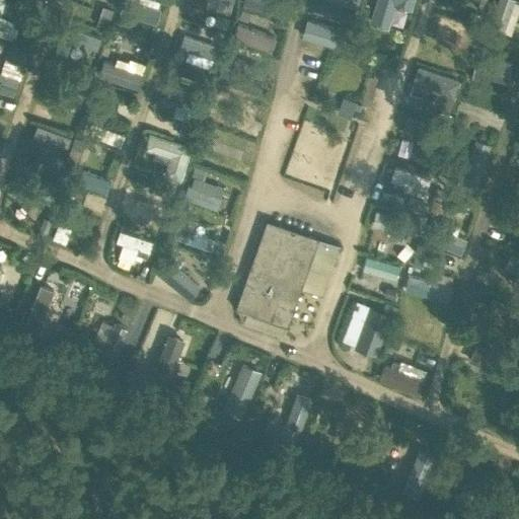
[(123,0),(120,11),(155,22),(159,8),(138,2),(138,0),(123,0)]
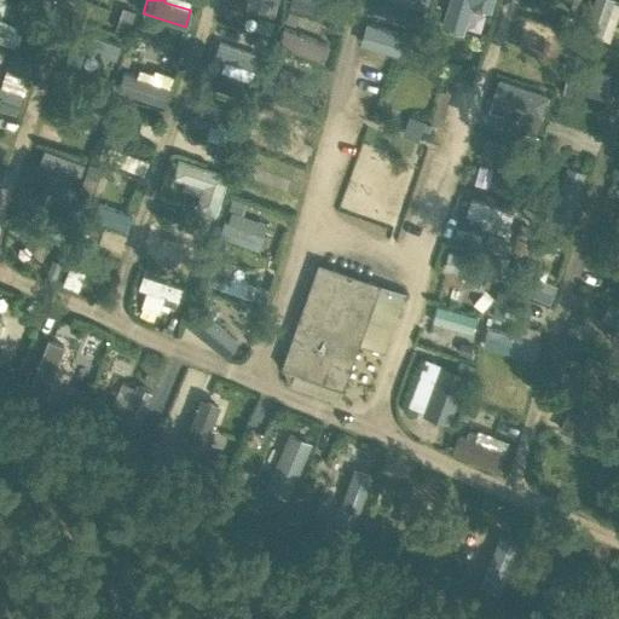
[(290,0),(290,4),(340,18),(343,0),(290,0)]
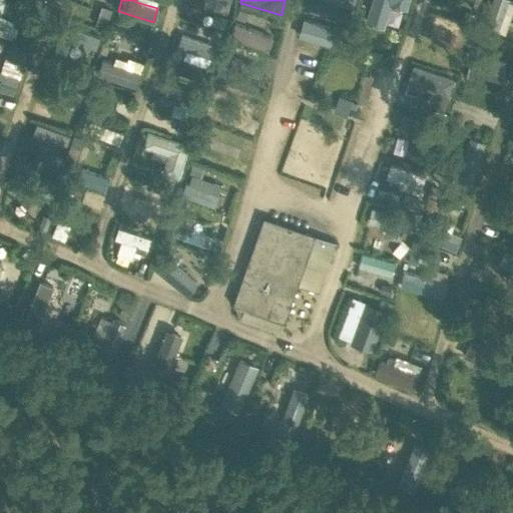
[(372,0),(365,22),(383,28),(391,5),(404,10),(407,0),(372,0)]
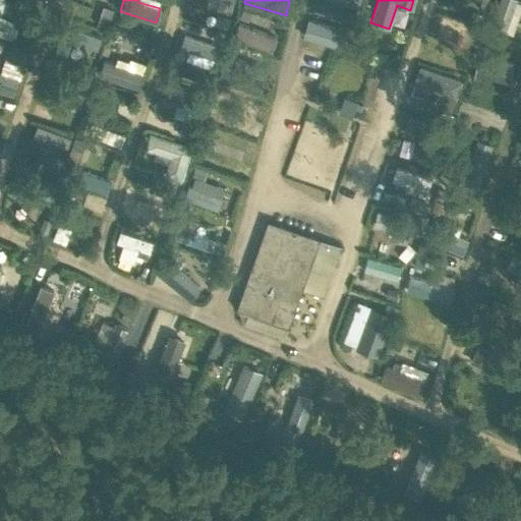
[(500,0),(491,25),(506,31),(516,1),(516,0),(500,0)]
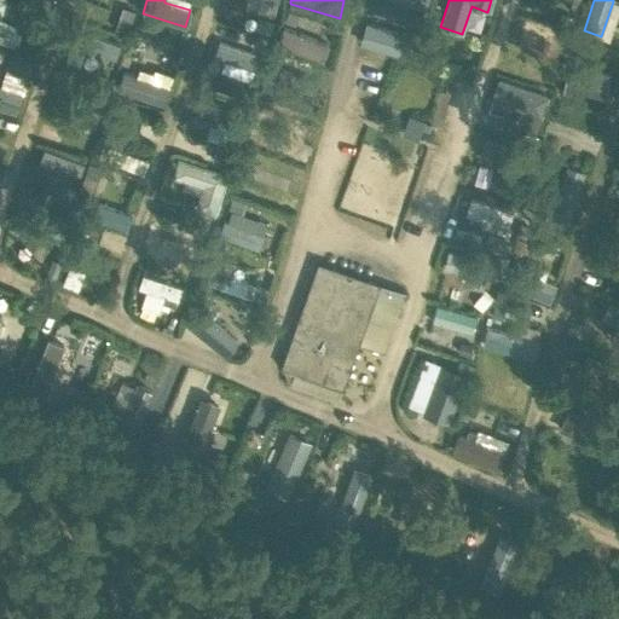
[(122,9),(115,30),(127,34),(134,12),(122,9)]
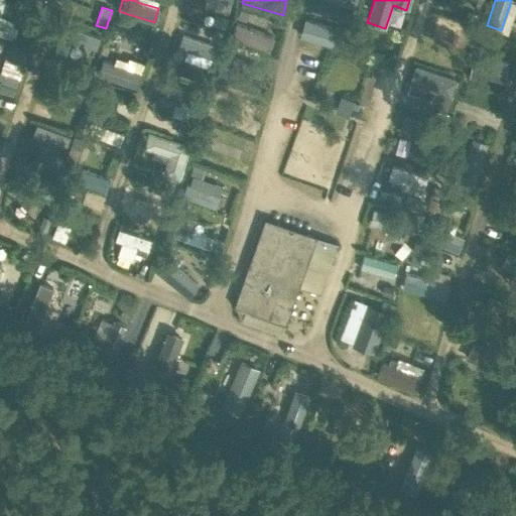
[(240,8),(237,17),(245,20),(248,11),(240,8)]
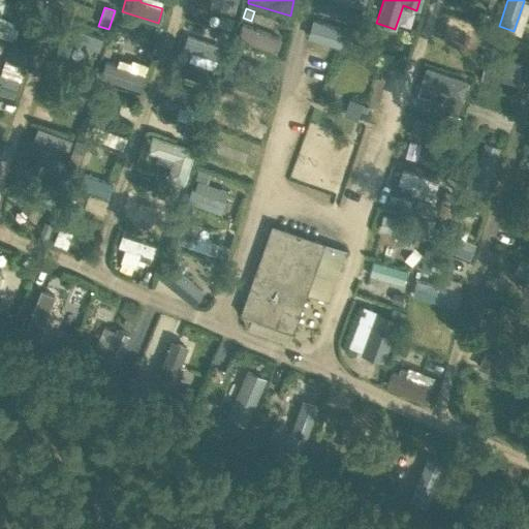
[(222,14),(219,25),(230,29),(235,19),(222,14)]
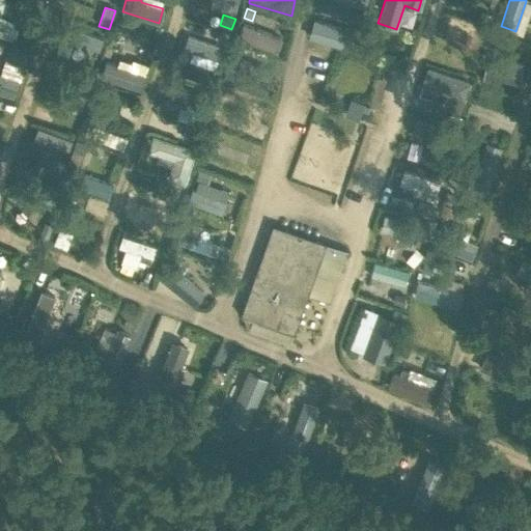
[(0,23),(0,36),(15,42),(19,30),(14,28),(15,24),(3,20),(1,24),(0,23)]
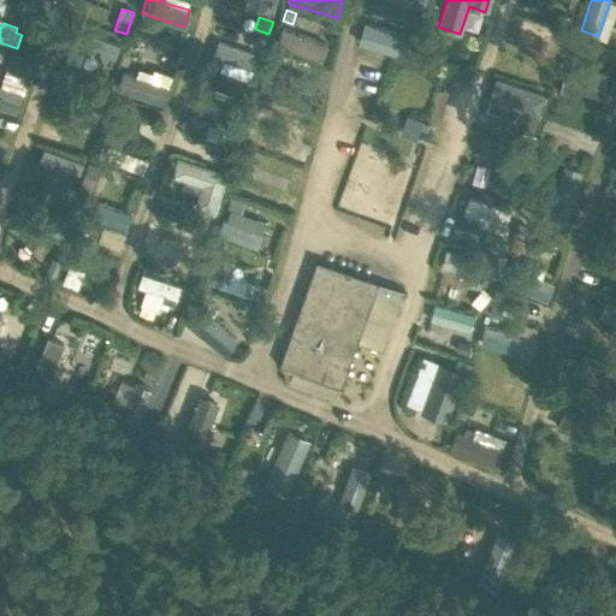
[(140,23),(137,33),(152,36),(154,27),(140,23)]
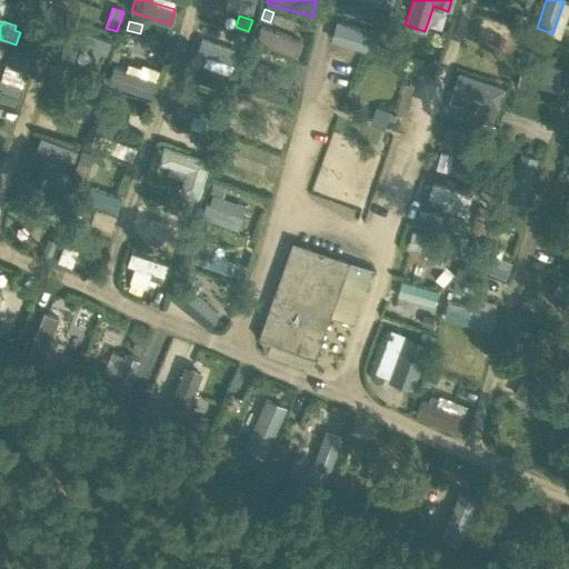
[(337,22),(331,41),(377,55),(382,36),(337,22)]
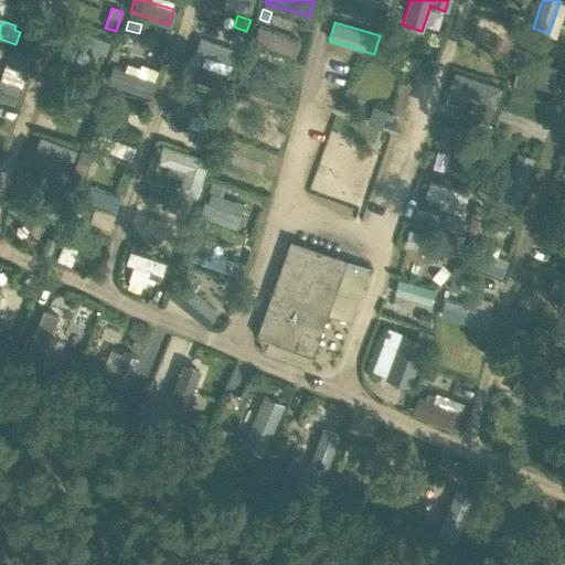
[(258,24),(253,41),(295,56),(300,40),(258,24)]
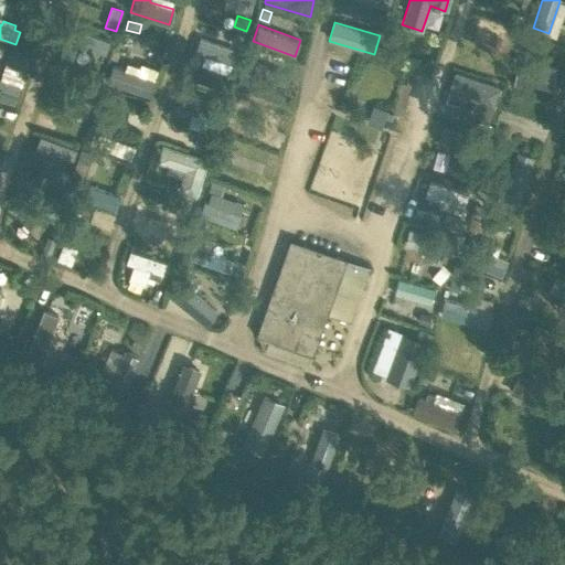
[(70,29),(66,41),(106,53),(109,41),(70,29)]
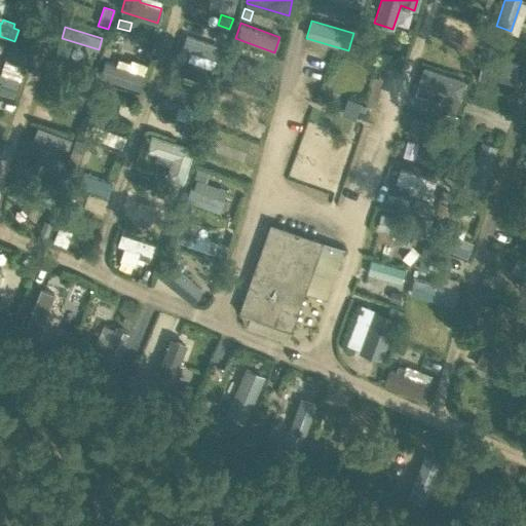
[(218,32),(215,40),(226,43),(228,35),(218,32)]
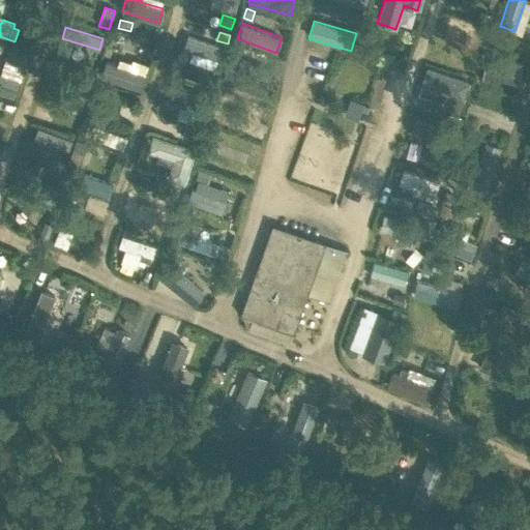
[(187,35),(183,49),(193,52),(218,60),(223,48),(187,35)]
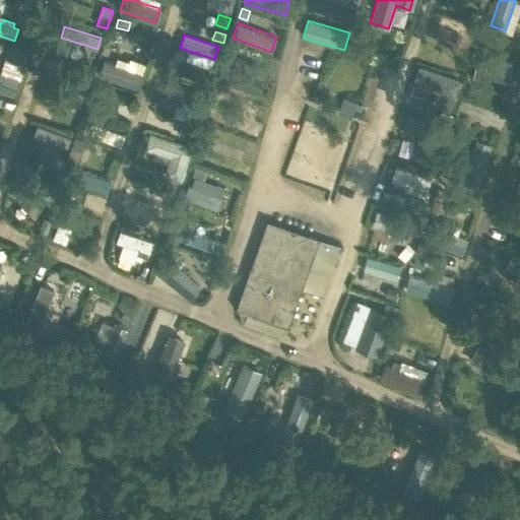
[(308,41),(297,78),(332,88),(336,72),(351,76),(358,55),(308,41)]
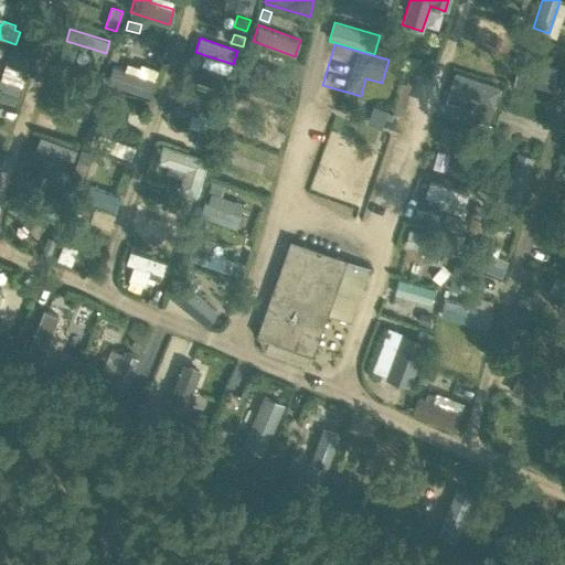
[(520,56),(516,72),(555,82),(558,66),(520,56)]
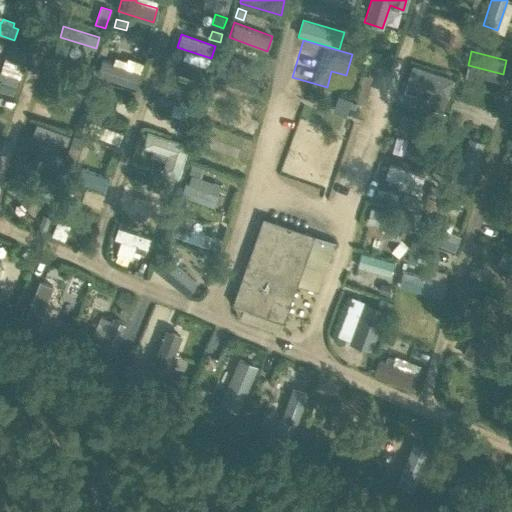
[(103,60),(98,74),(136,87),(140,73),(144,63),(129,58),(128,61),(116,57),(114,64),(103,60)]
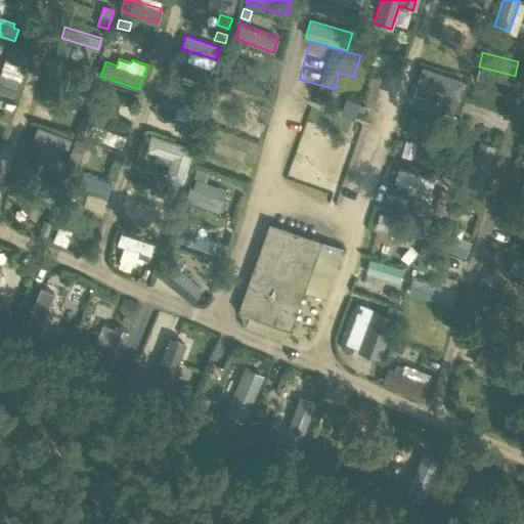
[(423,68),(417,85),(442,94),(438,105),(454,112),(465,82),(423,68)]
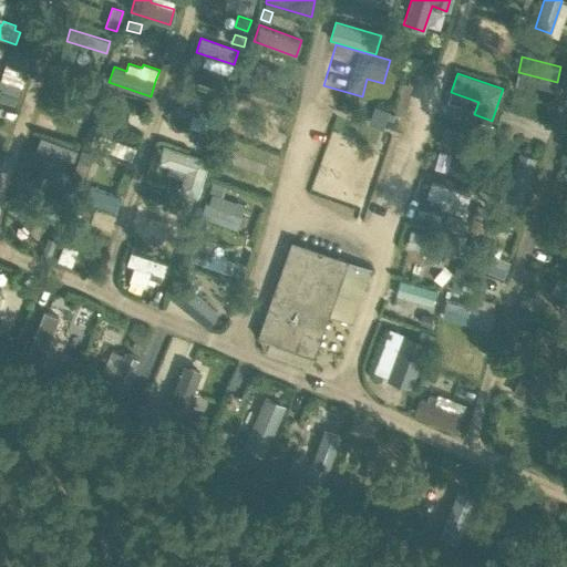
[(0,80),(0,100),(14,105),(20,86),(0,81),(0,80)]
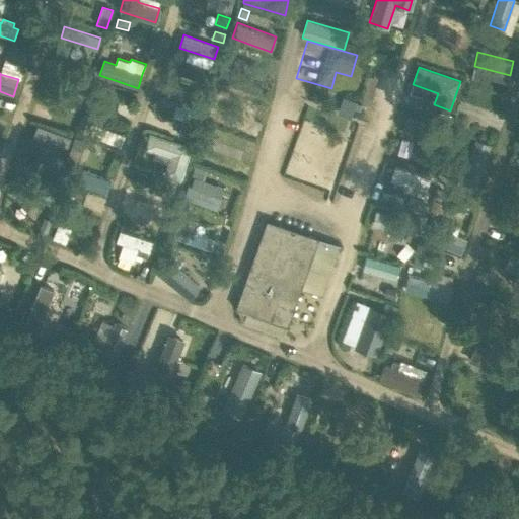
[(161,82),(157,95),(199,108),(203,94),(161,82)]
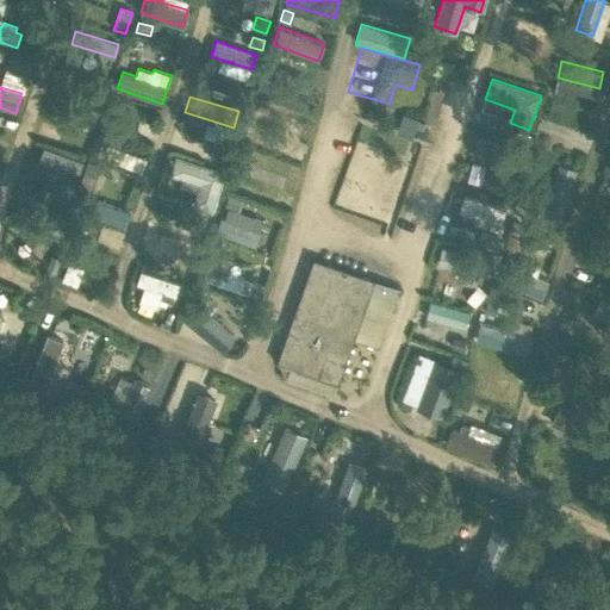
[(288,128),(293,113),(250,99),(246,113),(288,128)]
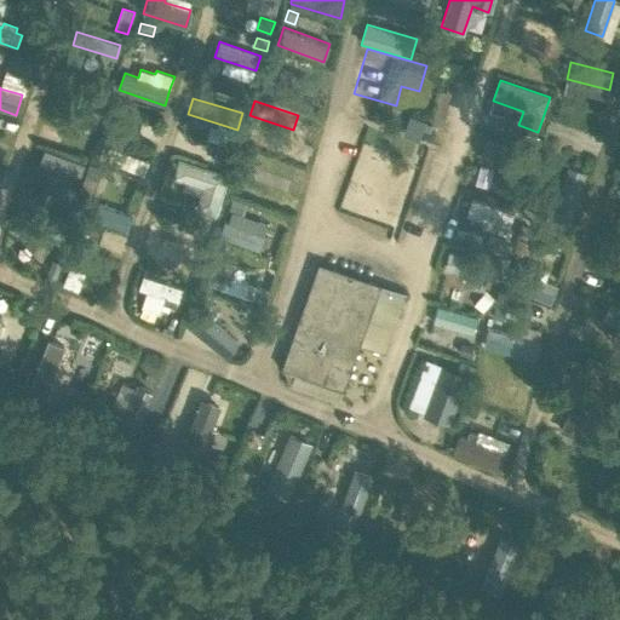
[(112,112),(107,124),(118,128),(122,115),(112,112)]
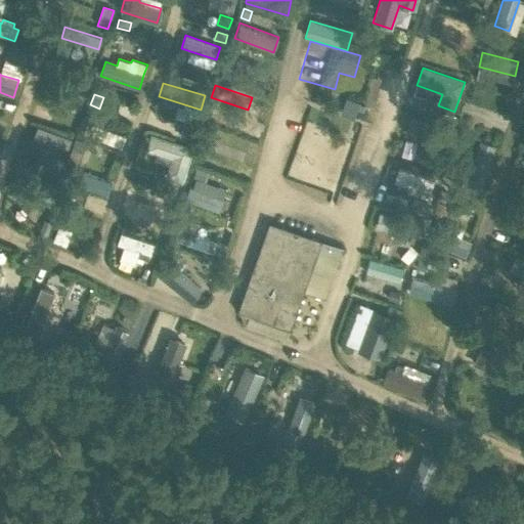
[(400,105),(396,120),(413,125),(418,111),(400,105)]
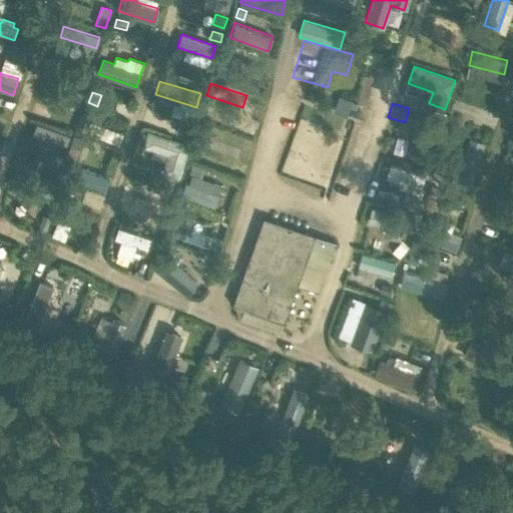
[(86,119),(82,131),(119,144),(123,133),(101,125),(103,118),(94,115),(92,121),(86,119)]
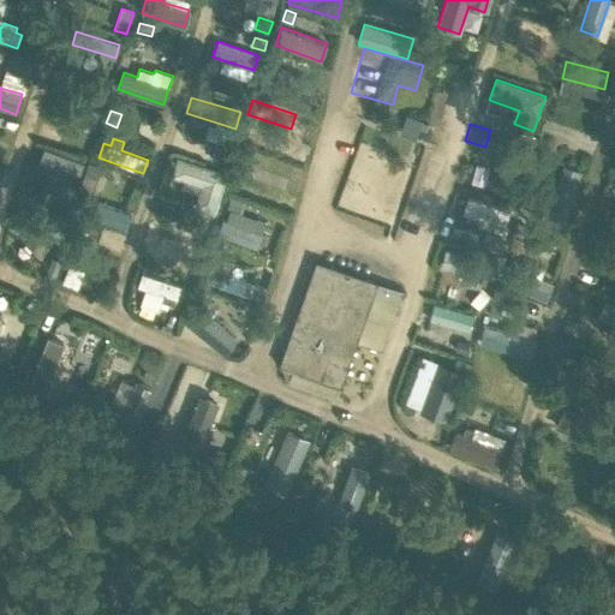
[(216,144),(212,161),(228,166),(233,150),(216,144)]
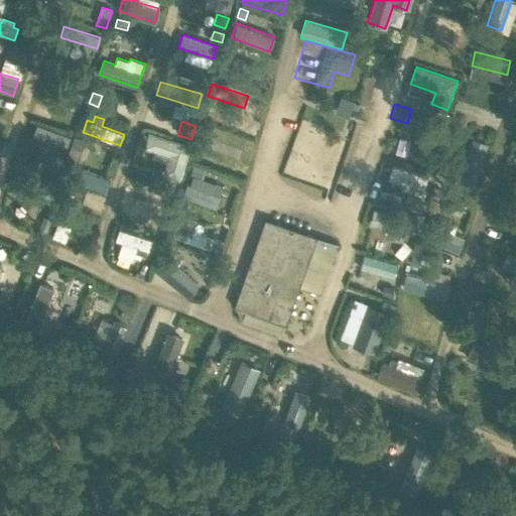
[(37,125),(32,136),(66,148),(70,136),(37,125)]
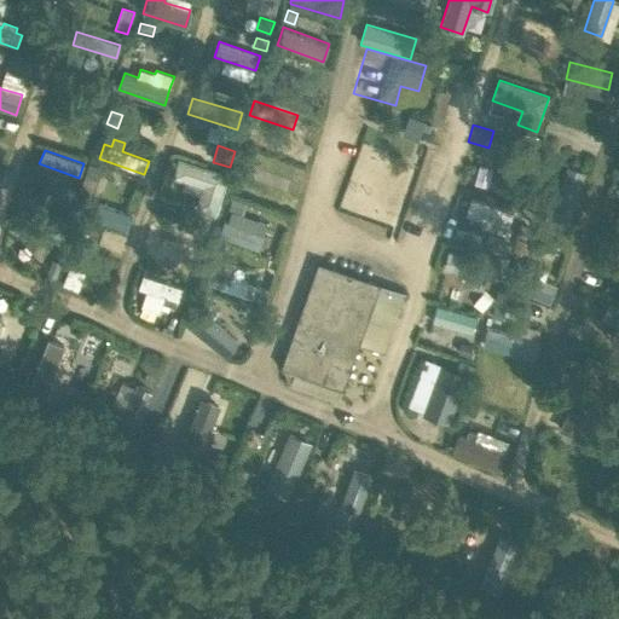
[(179,158),(173,178),(203,187),(196,209),(215,215),(229,175),(179,158)]
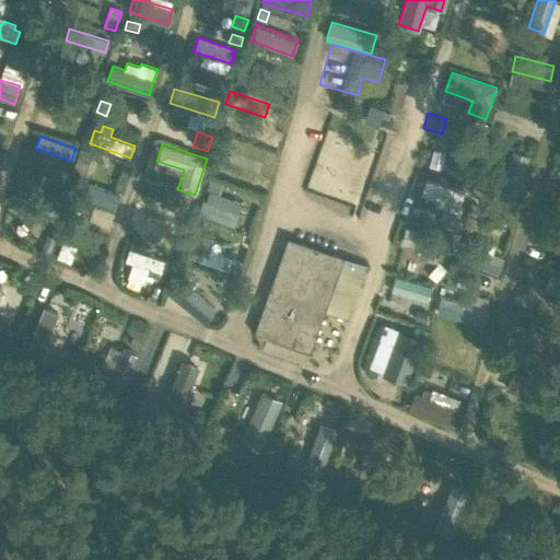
[(499,193),(498,199),(513,203),(528,156),(512,151),(505,174),(499,193)]
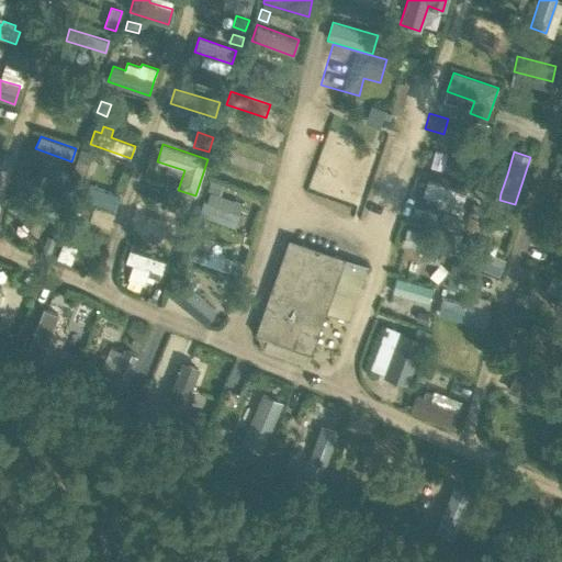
[(75,180),(70,194),(115,209),(120,195),(91,186),(75,180)]
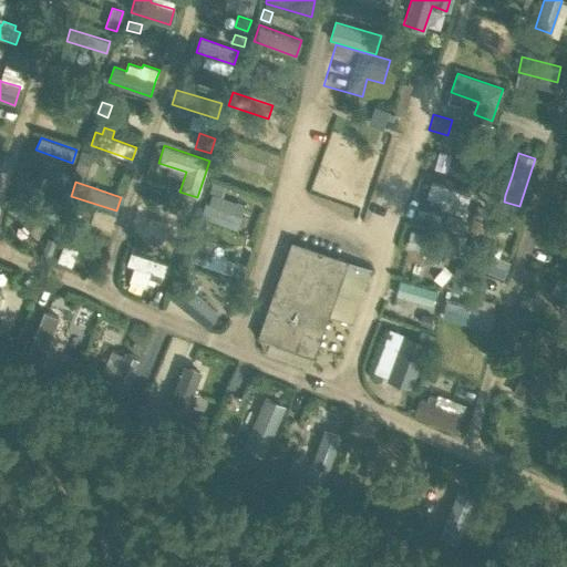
[(214,182),(209,193),(213,194),(223,197),(226,186),(214,182)]
